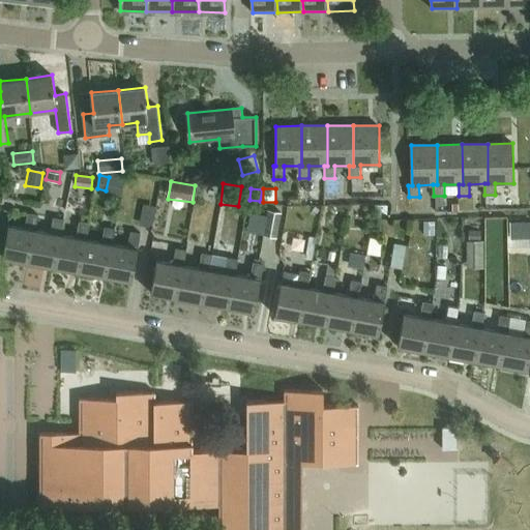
[(374,206),(374,214),(386,214),(387,205),(374,205),(374,206)]
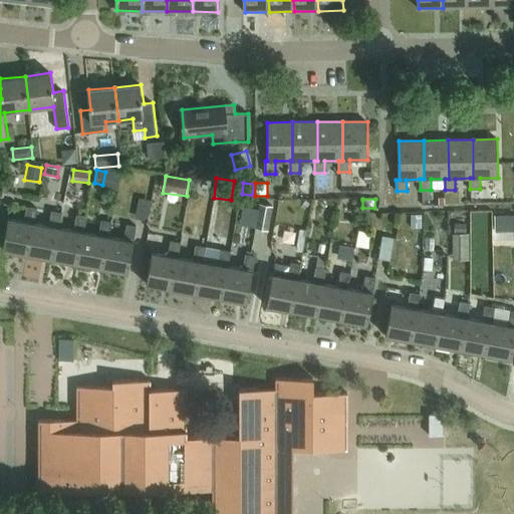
[(273,207),(260,205),(255,229),(268,232),(273,207)]
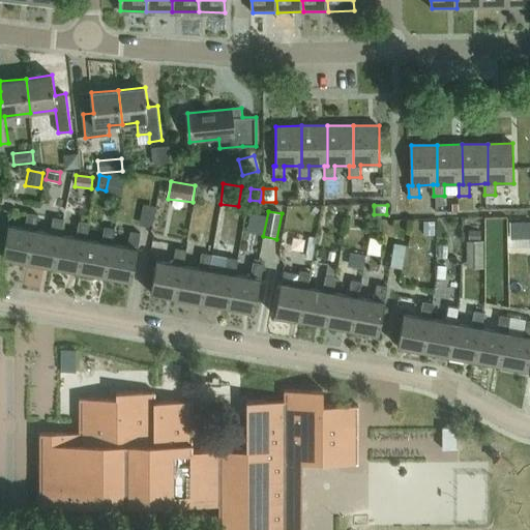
[(9,225),(3,257),(30,262),(36,230),(39,214),(29,212),(26,228),(9,225)]
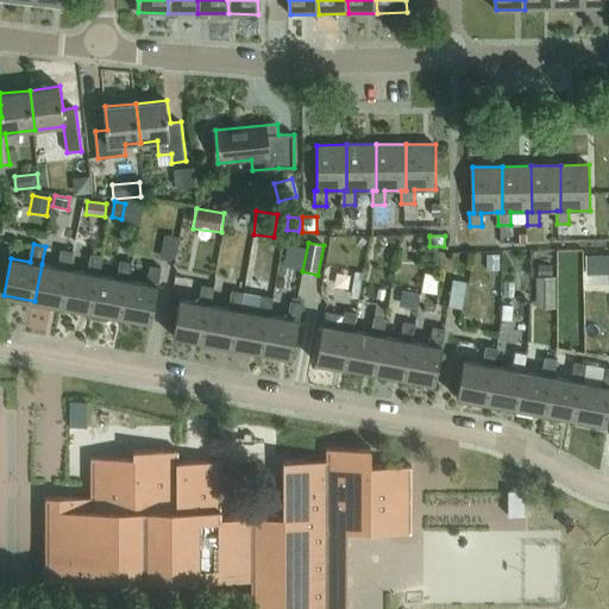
[(42,264),(35,301),(64,307),(71,269),(74,252),(62,250),(58,267),(42,264)]
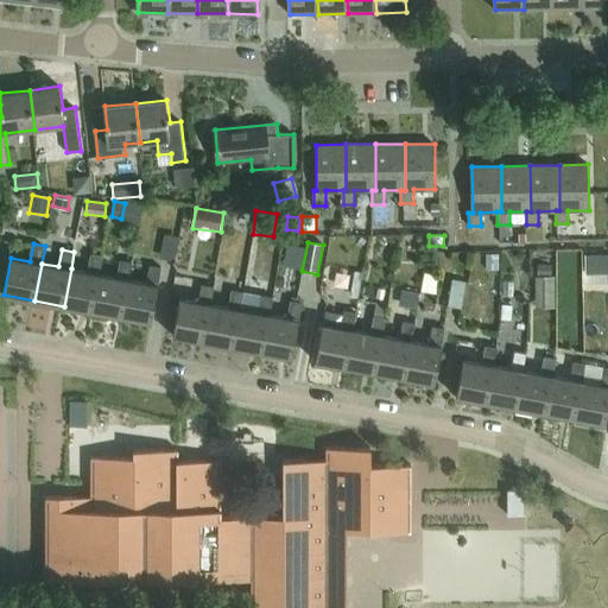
[(588,253),(588,266),(603,266),(603,253),(588,253)]
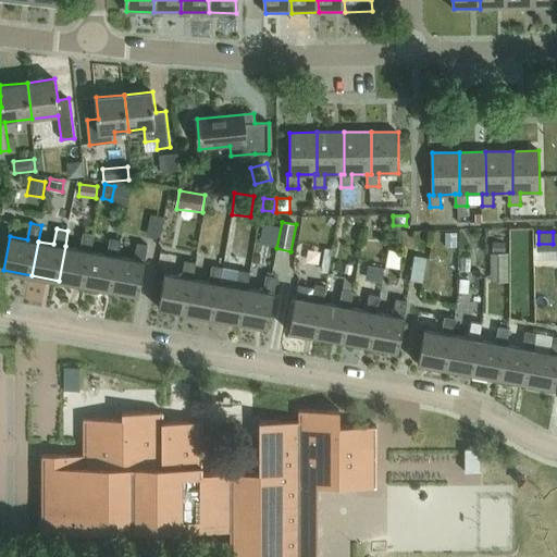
[(65,246),(59,281),(86,286),(93,251),(95,235),(84,233),(81,249),(65,246)]
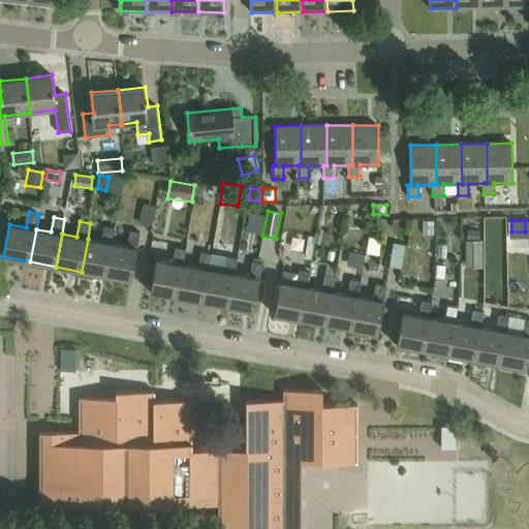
[(433,222),(423,221),(423,234),(433,235),(433,222)]
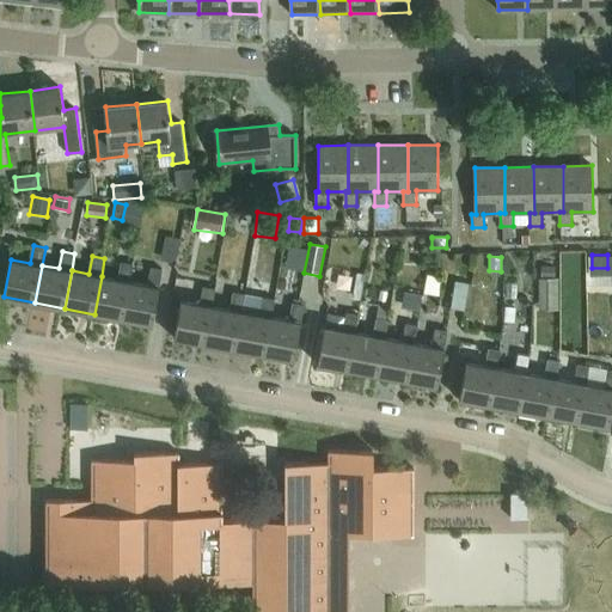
[(102,276),(95,314),(124,319),(132,281),(134,264),(122,262),(118,279),(102,276)]
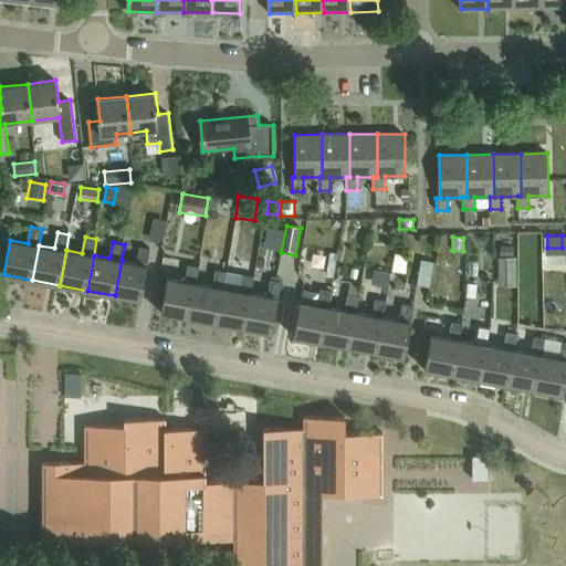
[(122,260),(115,295),(142,301),(152,249),(140,247),(137,263),(122,260)]
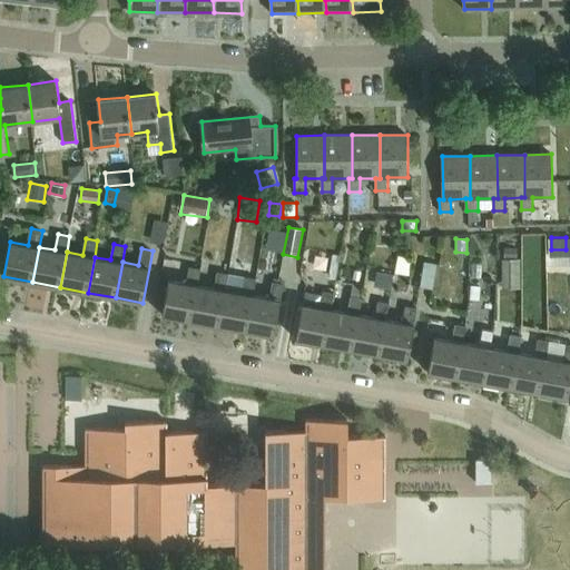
[(504,248),(504,258),(516,258),(516,248),(504,248)]
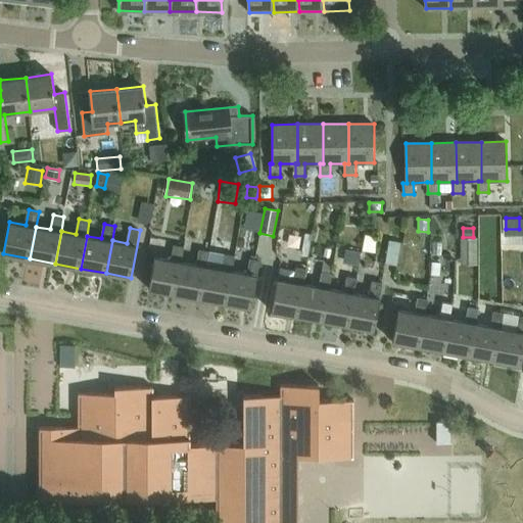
[(390,238),(385,263),(396,265),(401,241),(390,238)]
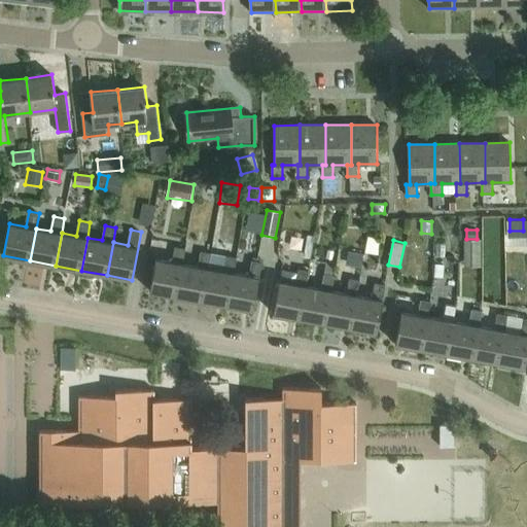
[(463,240),(463,253),(481,253),(481,240),(463,240)]
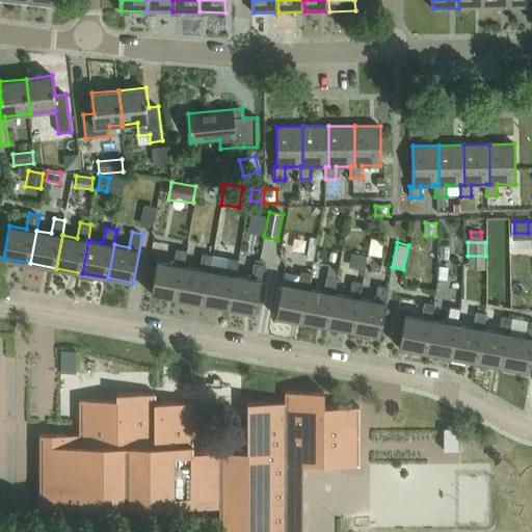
[(158,261),(153,294),(179,298),(185,266),(187,250),(178,249),(175,264),(158,261)]
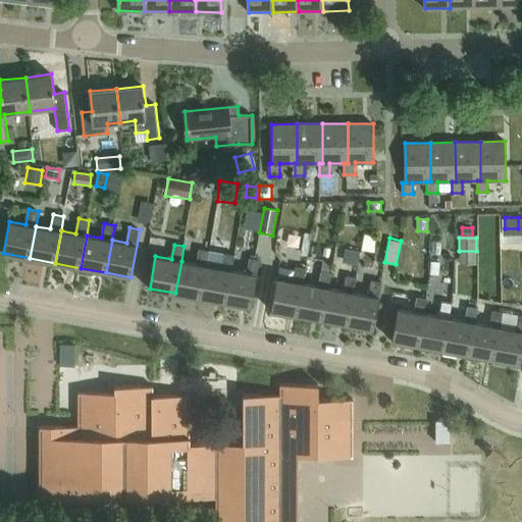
[(345,248),(343,261),(358,264),(360,251),(345,248)]
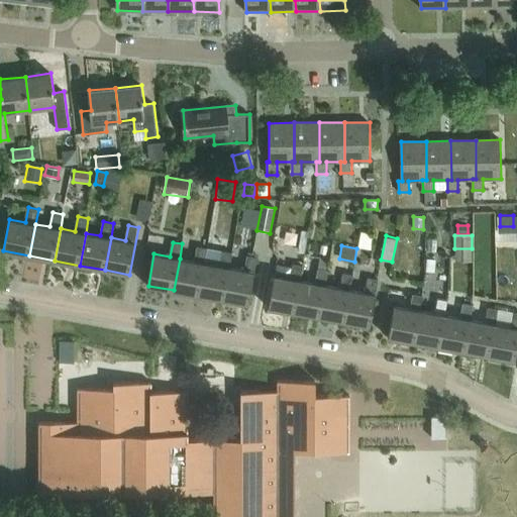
[(180,259),(174,290),(199,295),(205,263),(207,248),(198,246),(195,262),(180,259)]
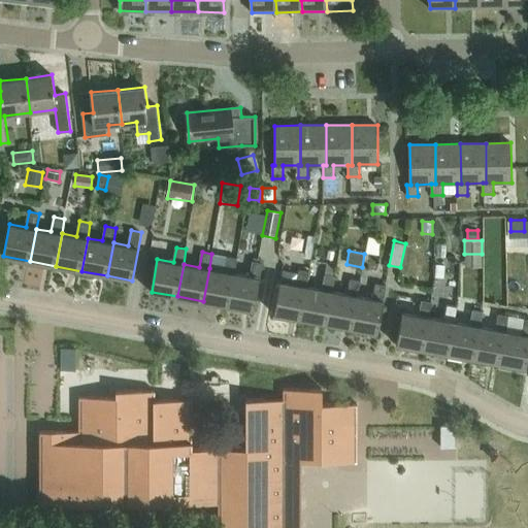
[(209,268),(203,301),(228,306),(234,273),(237,258),(227,257),(225,271),(209,268)]
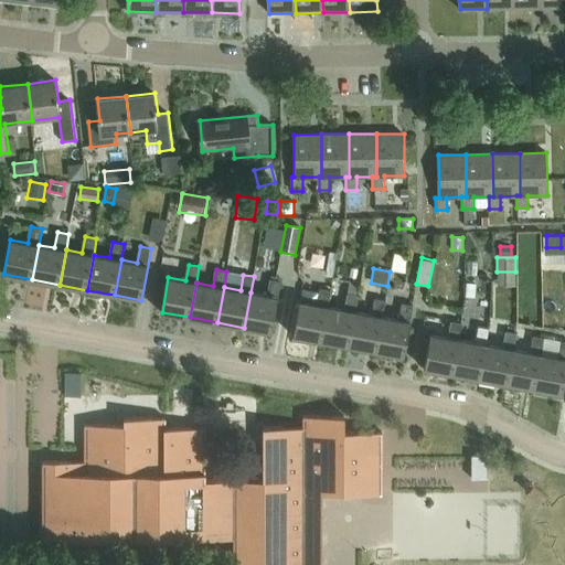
[(251,292),(244,328),(273,332),(281,281),(270,279),(267,295),(251,292)]
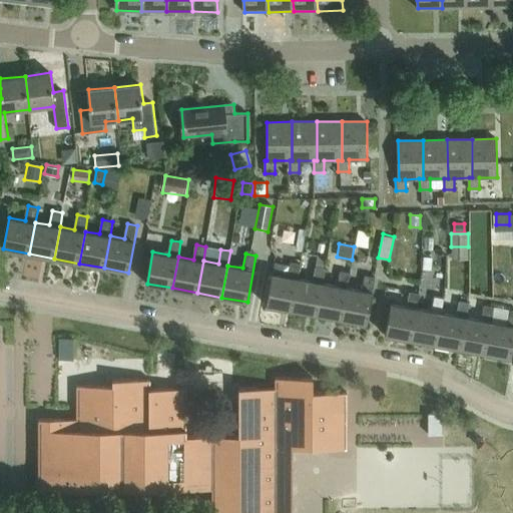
[(318,255),(316,267),(326,269),(328,258),(318,255)]
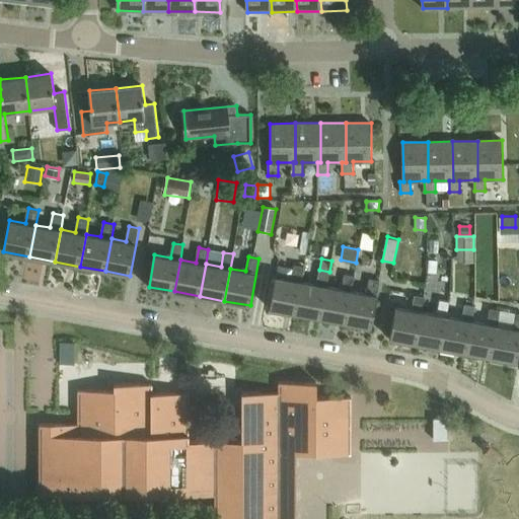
[(428,260),(428,272),(437,272),(437,260),(428,260)]
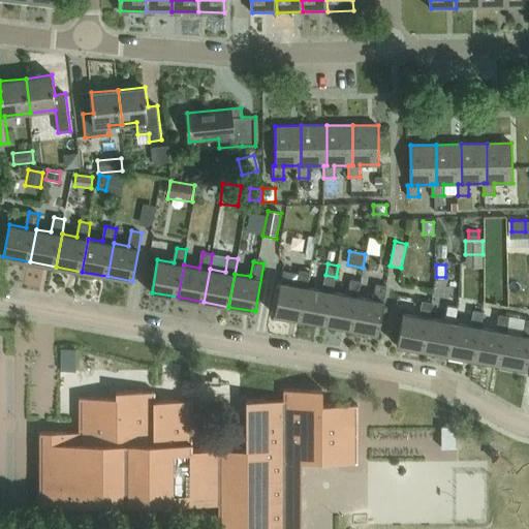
[(281,282),(275,314),(302,319),(308,286),(310,272),(300,270),(297,285),(281,282)]
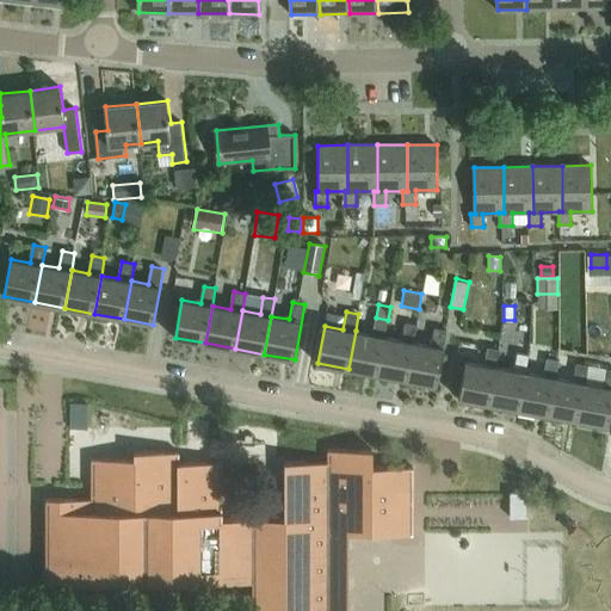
[(356,331),(349,369),(377,375),(384,337),(388,320),(376,318),(372,334),(356,331)]
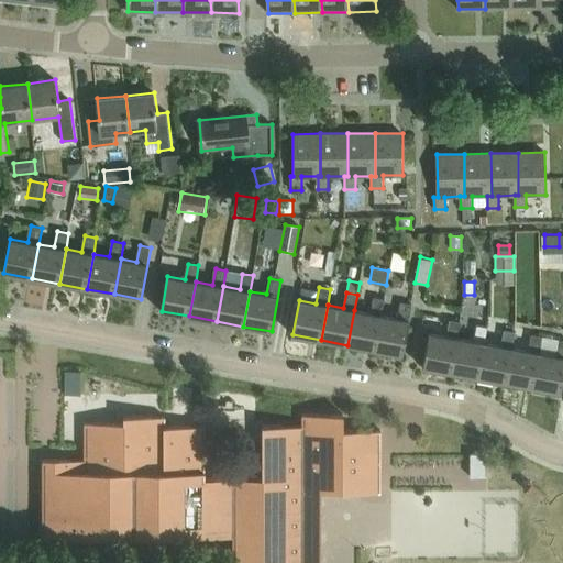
[(354,310),(348,345),(375,350),(382,315),(385,299),(374,297),(371,313),(354,310)]
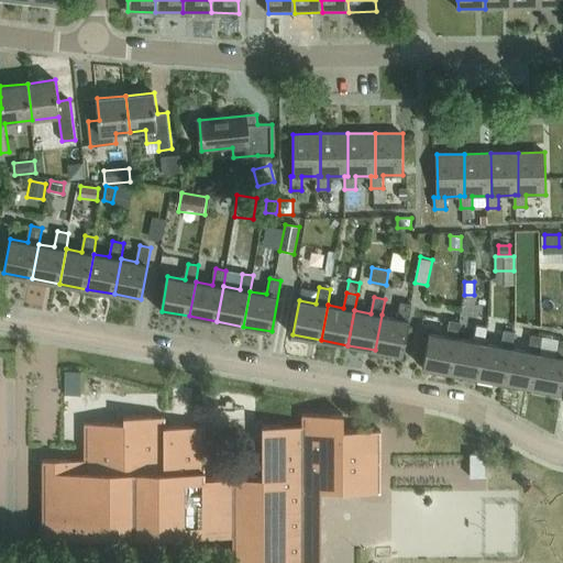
[(382,315),(375,350),(403,355),(411,304),(401,301),(398,318),(382,315)]
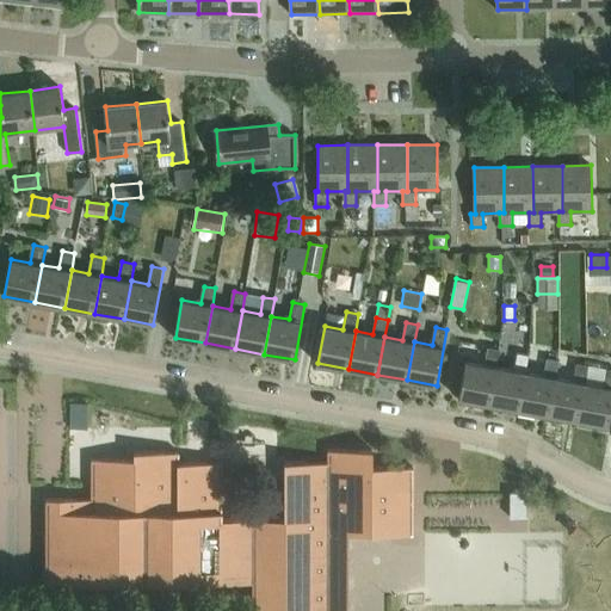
[(519,409),(526,372),(531,344),(519,341),(514,370),(497,368),(491,403),(519,409)]
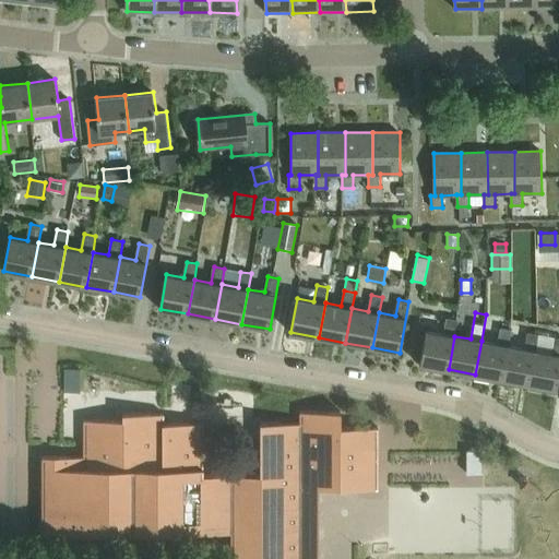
[(426,331),(419,365),(449,369),(454,336),(458,320),(447,318),(443,334),(426,331)]
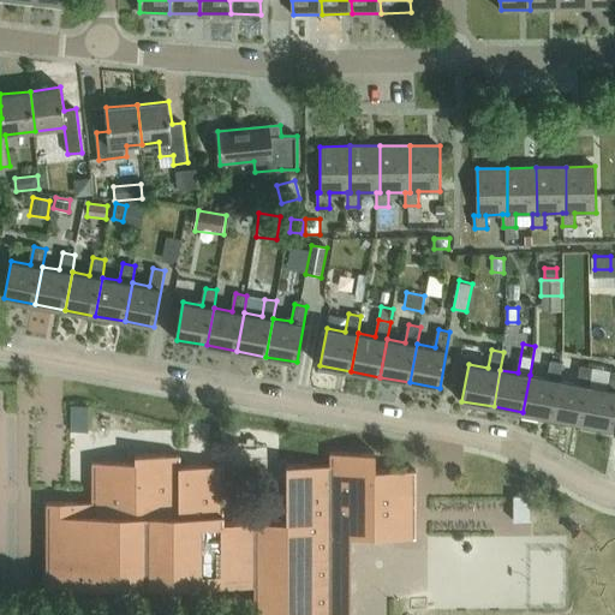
[(530,375),(523,412),(553,418),(560,380),(563,363),(550,360),(548,378),(530,375)]
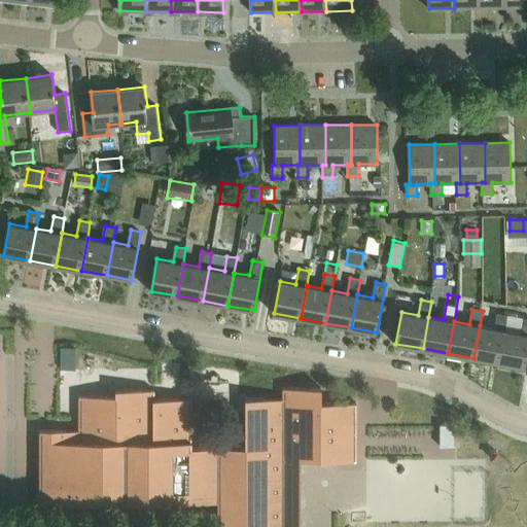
[(480,325),(473,358),(499,362),(504,330),(507,316),(497,314),(495,328),(480,325)]
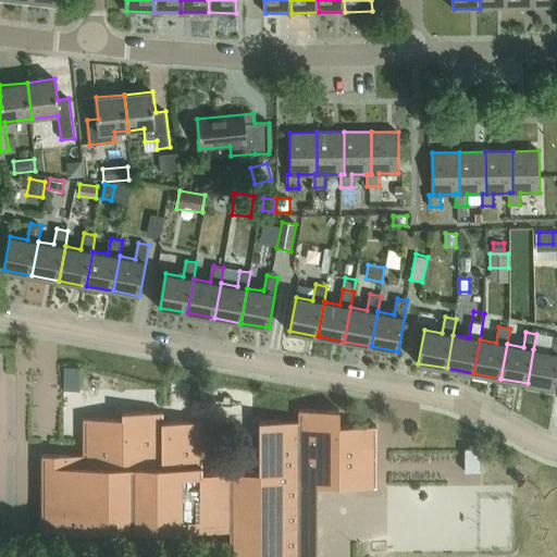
[(533,349),(528,383),(554,388),(556,371),(556,336),(553,336),(549,353),(533,349)]
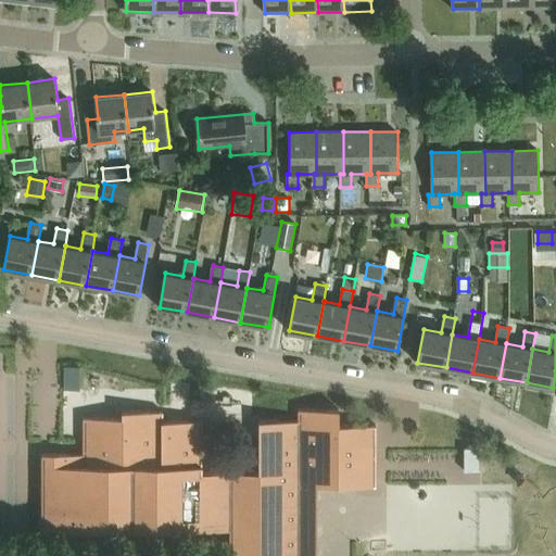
[(63,389),(63,390),(79,390),(79,366),(63,366),(63,367),(64,367),(64,389),(63,389)]
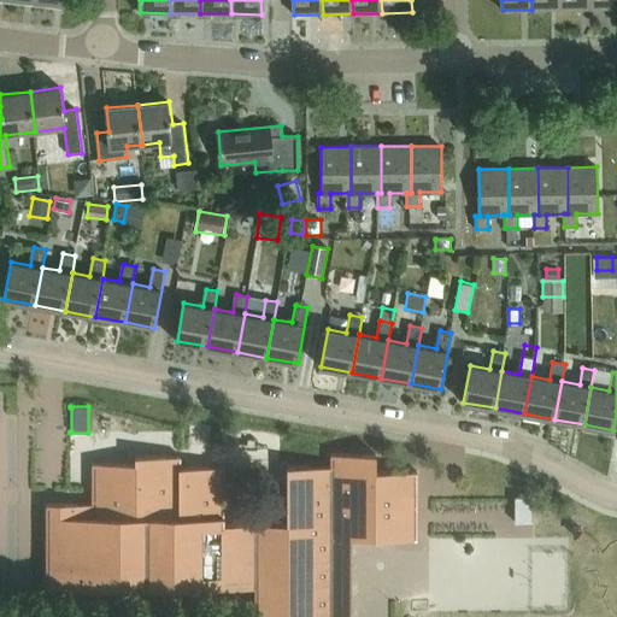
[(46,504),(46,587),(260,588),(260,603),(287,603),(286,616),(351,616),(352,540),(395,540),(395,518),(417,518),(417,471),(375,472),(375,454),(330,454),(330,466),(329,468),(287,468),(286,524),(271,524),(271,529),(239,529),(239,524),(223,524),(223,468),(181,466),(180,466),(180,457),(135,457),(135,464),(92,464),(92,504),(46,504)]
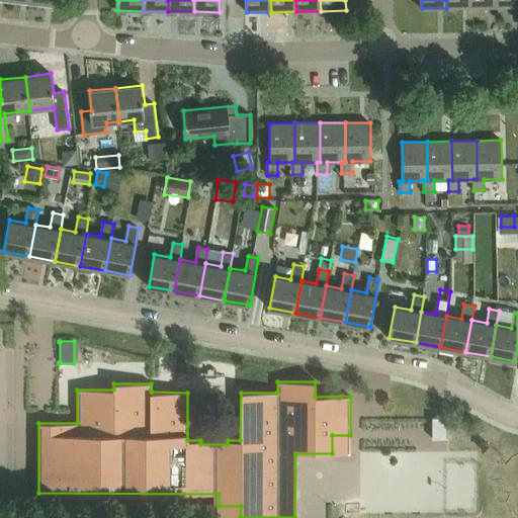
[(432,417),(432,438),(446,439),(446,438),(445,438),(445,418),(446,418),(446,417),(432,417)]
